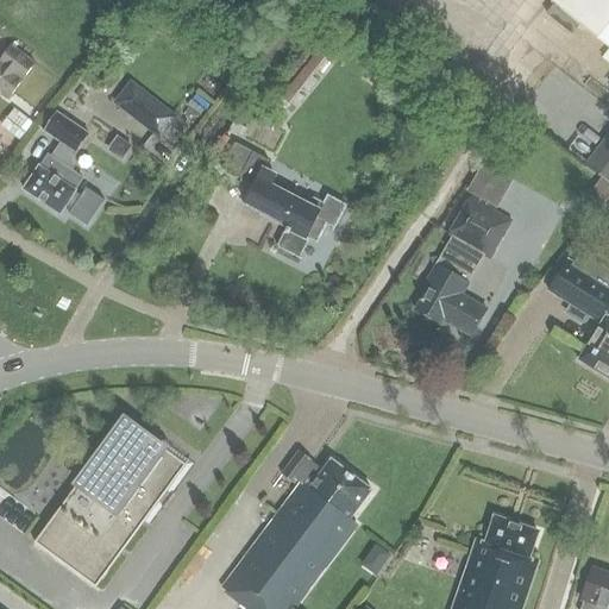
[(608,48),(608,0),(553,0),(551,2),(554,5),(547,14),(572,35),(579,25),(608,48)]
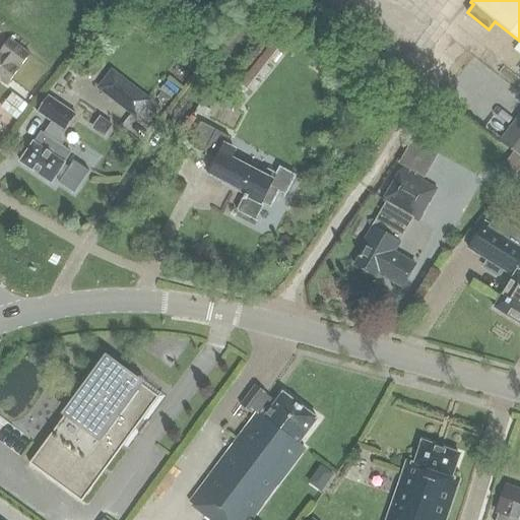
[(0,78),(7,83),(28,54),(8,40),(0,50),(0,78)]
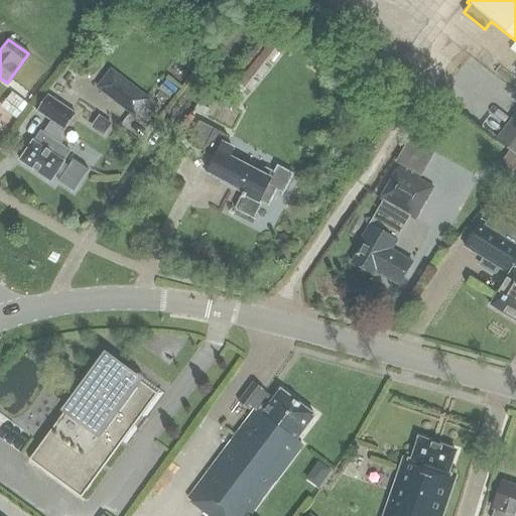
[(269,44),(239,83),(247,89),(277,50),(269,44)]
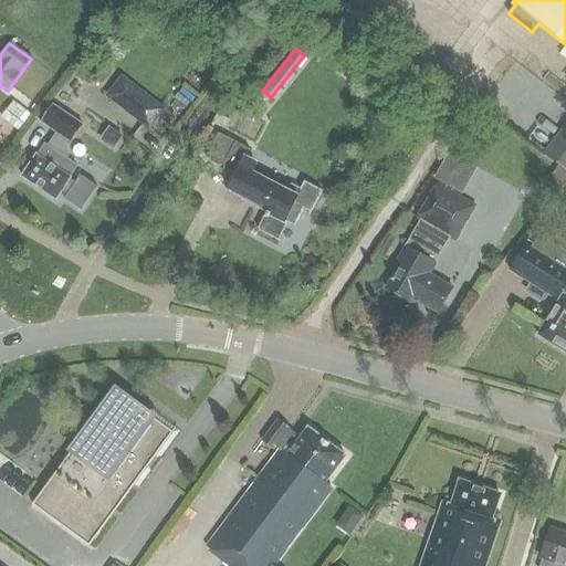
[(158,109),(137,93),(126,107),(148,124),(158,109)]
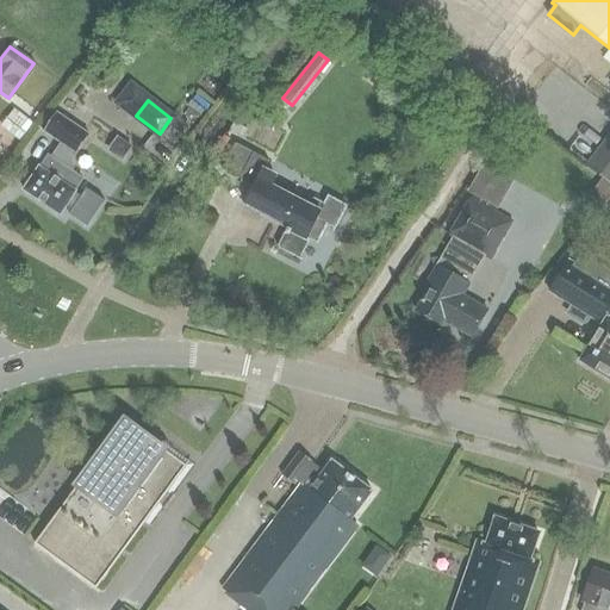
[(19,141),(32,124),(19,113),(6,130),(19,141)]
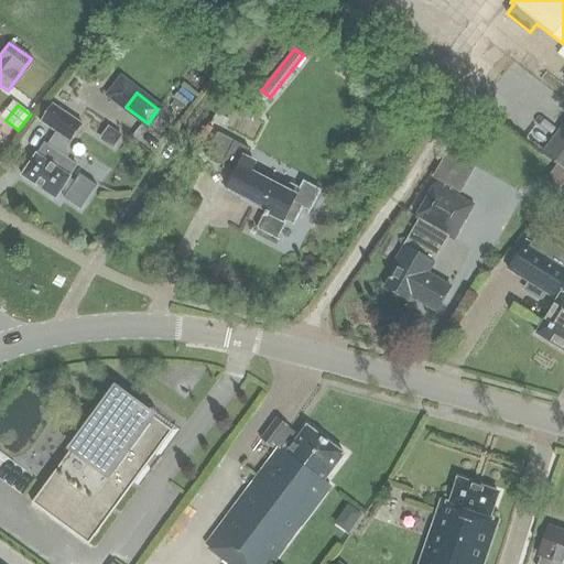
[(53,105),(41,122),(56,132),(56,133),(71,142),(83,126),(53,105)]
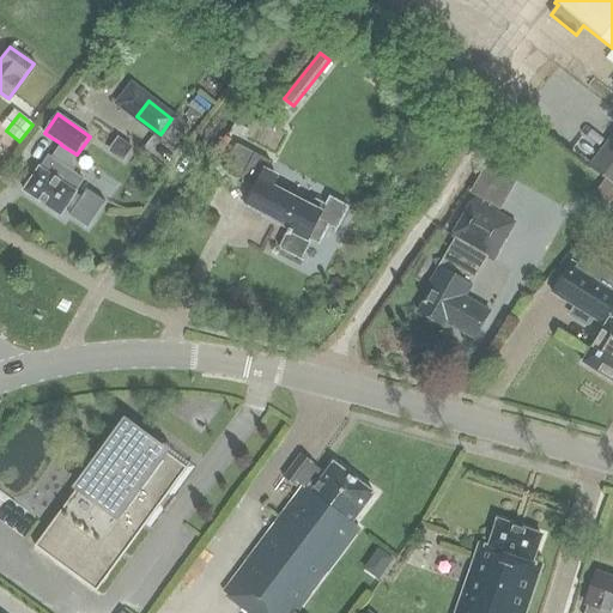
[(612,134),(589,167),(612,183),(612,134)]
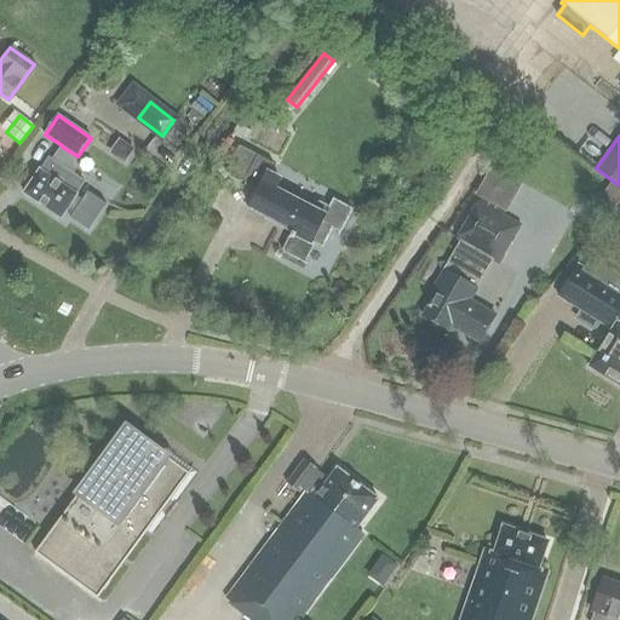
[(119,139),(110,153),(127,164),(137,150),(119,139)]
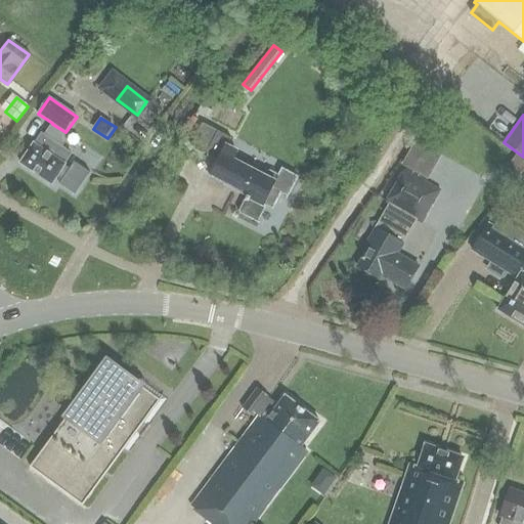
[(259,222),(255,220),(263,205),(272,209),(279,195),(286,199),(297,177),(281,169),(278,175),(269,171),(266,177),(232,161),(236,154),(225,148),(230,138),(202,124),(190,146),(217,160),(210,174),(212,175),(211,177),(220,182),(221,180),(249,193),(238,214),(258,223),(259,222)]
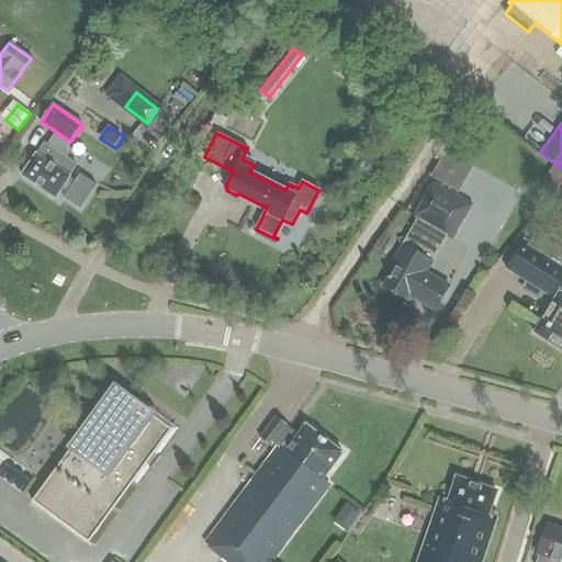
[(44,144),(22,176),(56,199),(62,191),(66,194),(64,198),(80,209),(97,186),(80,175),(75,182),(69,179),(70,179),(69,178),(70,177),(69,177),(77,166),(66,158),(47,146),(44,144)]
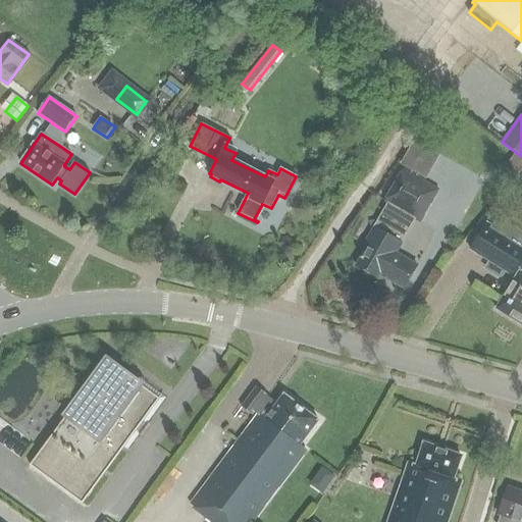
[(423,181),(425,178),(404,166),(383,203),(386,204),(364,245),(368,247),(359,262),(357,266),(378,278),(380,275),(405,290),(418,267),(409,262),(395,253),(414,219),(419,222),(437,190),(423,181)]
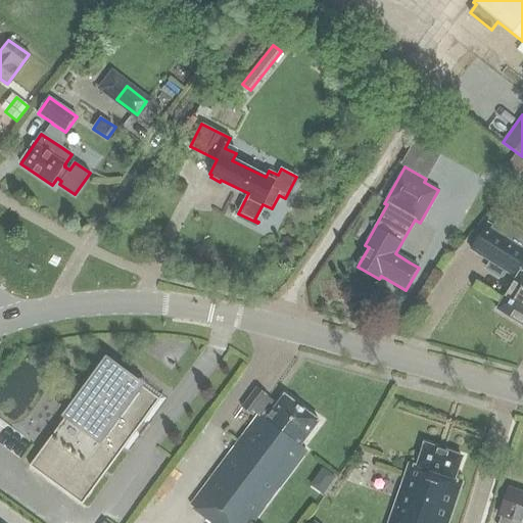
[(522,233),(501,220),(496,221),(493,227),(487,224),(471,250),(494,265),(489,272),(500,279),(503,278),(506,273),(516,279),(496,310),(522,326),(522,233)]
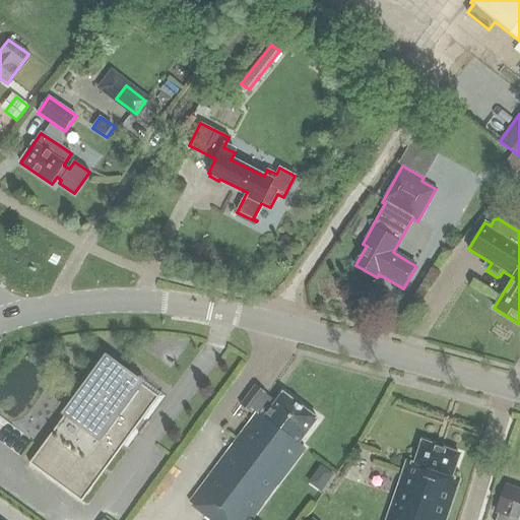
[(157,398),(106,360),(27,464),(80,503),(157,398)]
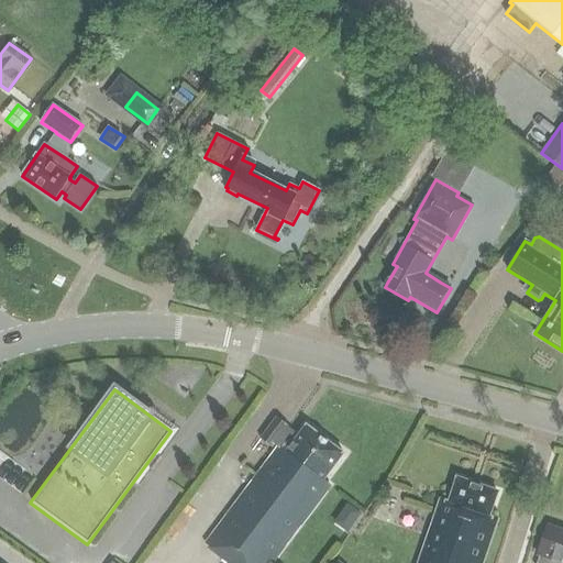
[(296,441),(285,433),(288,429),(276,420),(263,439),(274,448),(276,443),(282,446),(209,545),(232,562),(274,562),(330,488),(323,483),(343,455),(306,428),(296,441)]
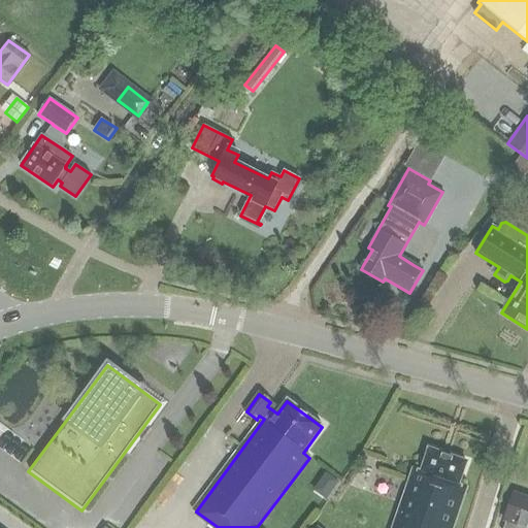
[(454,527),(466,488),(463,487),(464,486),(459,485),(466,462),(429,451),(422,472),(422,474),(414,471),(396,527),(454,527)]
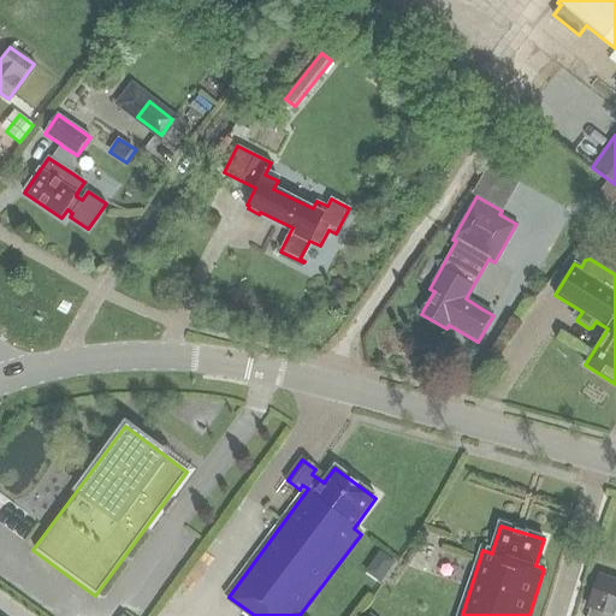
[(615,615),(615,582),(600,578),(590,609),(592,609),(590,615),(615,615)]
